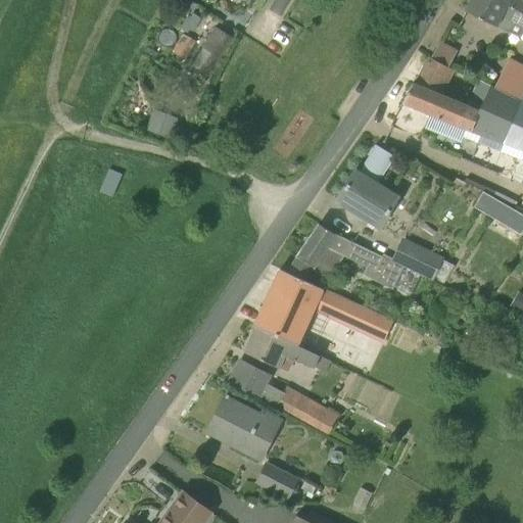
[(522,12),(498,0),(470,0),(465,10),(480,18),(497,28),(504,15),(522,25),(522,12)]
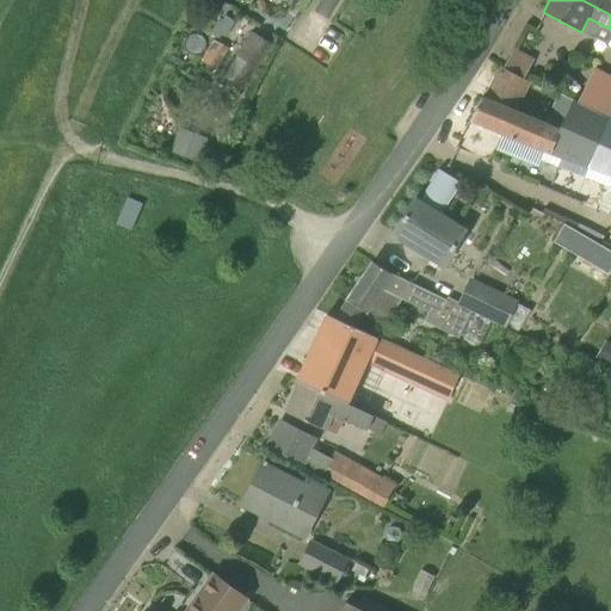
[(610,0),(582,0),(610,14),(610,0)]
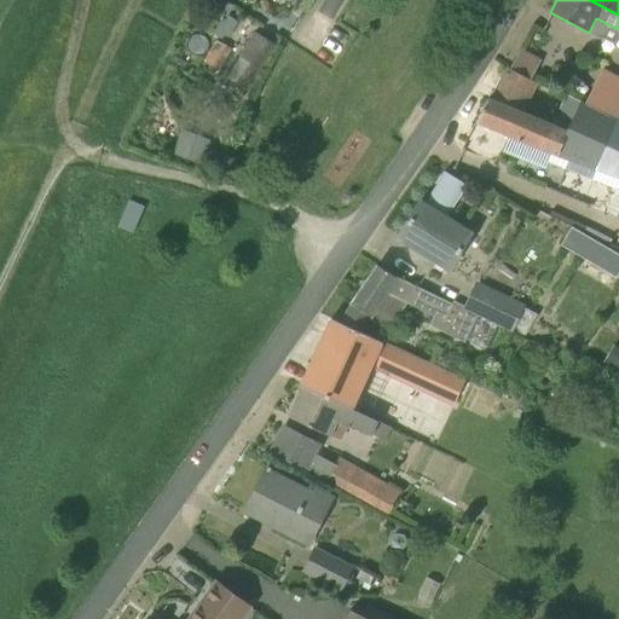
[(258,69),(259,68),(275,44),(255,32),(238,57),(258,69)]
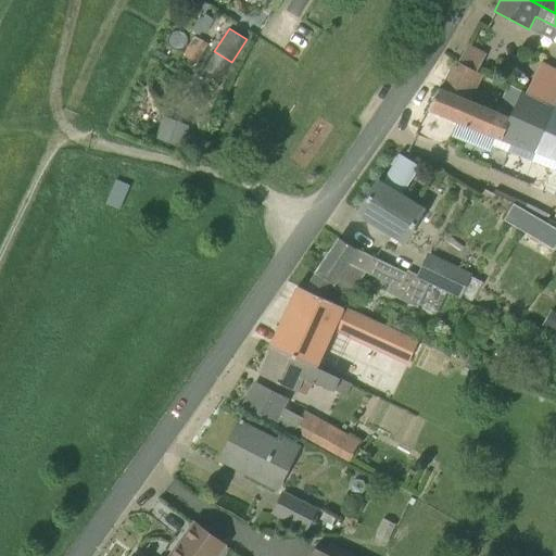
[(466,46),(458,61),(476,72),(484,54),(466,46)]
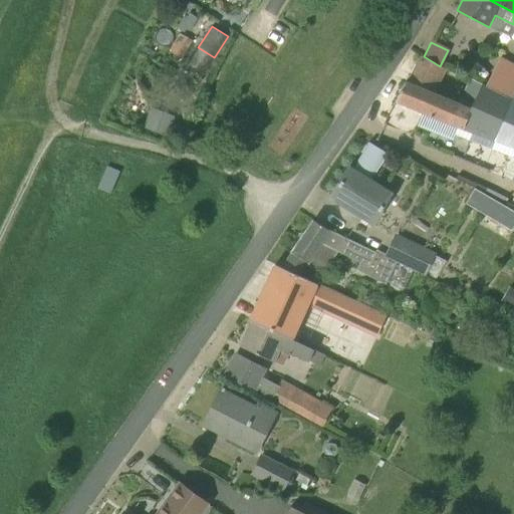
[(436,93),(447,70),(424,56),(423,56),(408,82),(406,81),(396,101),(463,129),(462,131),(479,137),(480,136),(494,142),(494,141),(513,149),(513,174),(511,181),(513,182),(513,92),(511,98),(486,86),(482,84),(471,106),(436,93)]
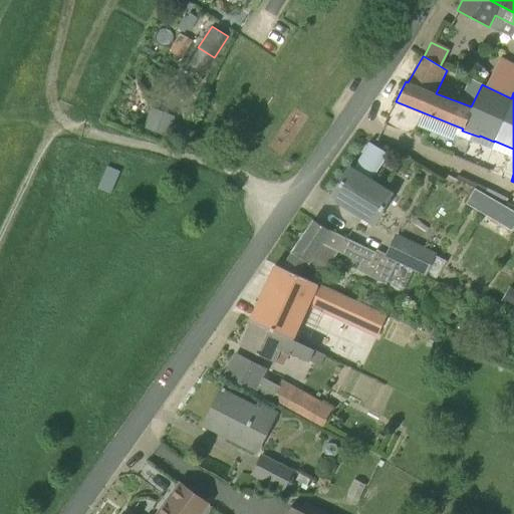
[(511,98),(513,92),(513,66),(499,59),(486,86),(511,98)]
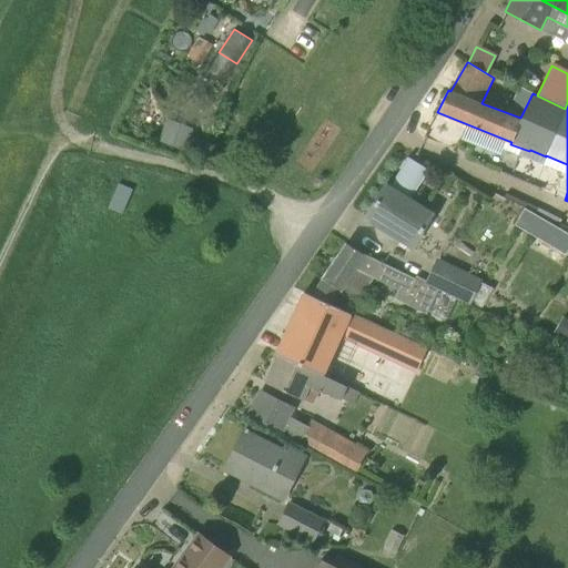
[(193,129),(166,120),(159,141),(185,151),(193,129)]
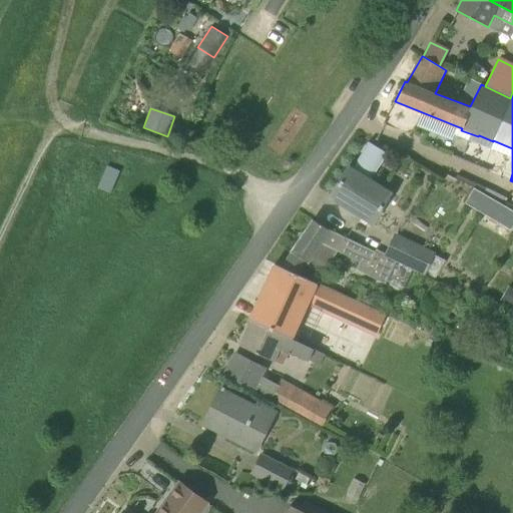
[(374,184),(388,155),(391,148),(368,138),(350,169),(348,168),(331,196),(374,223),(391,195),(374,184)]
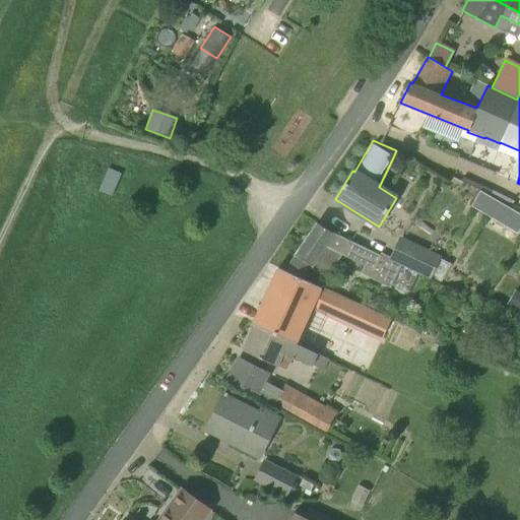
[(516,231),(519,223),(519,214),(478,189),(470,202),(516,231)]
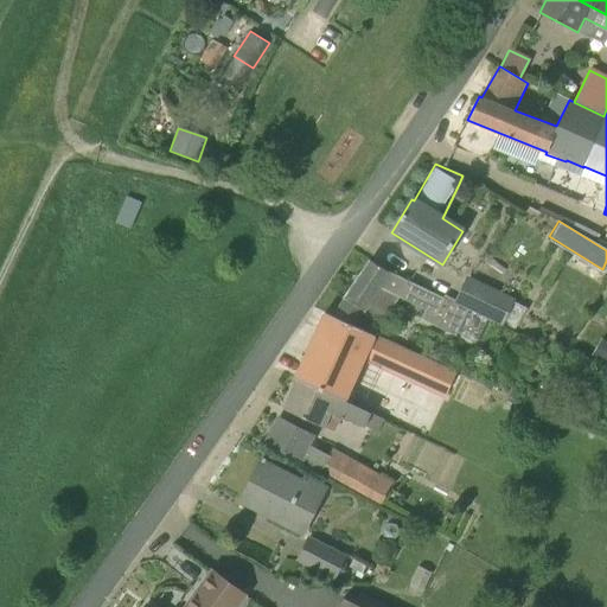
[(441,295),(390,273),(370,260),(343,301),(375,317),(379,317),(394,295),(422,310),(419,318),(452,333),(465,305),(441,294),(441,295)]
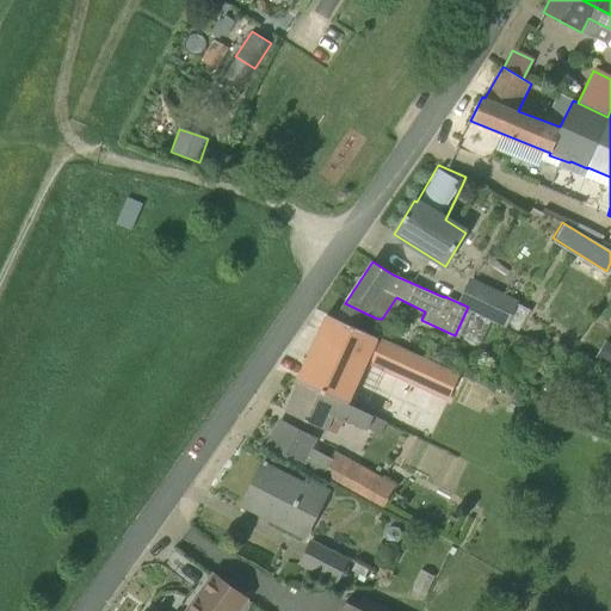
[(504,322),(514,300),(467,276),(456,298),(504,322)]
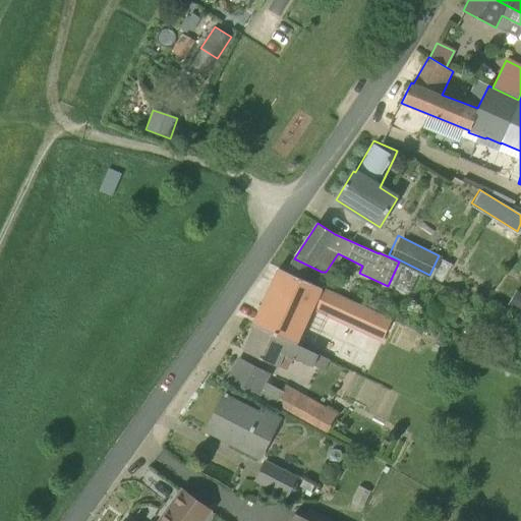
[(256,325),(290,341),(301,317),(307,304),(377,334),(386,317),(386,316),(317,285),(307,281),(281,269),(267,302),(256,325)]
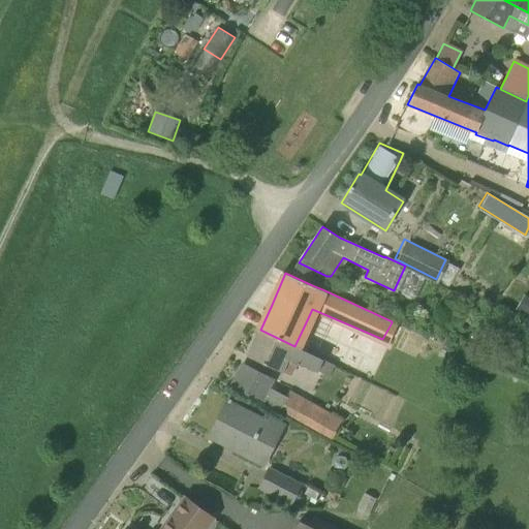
[(528,322),(528,297),(523,293),(511,311),(528,322)]
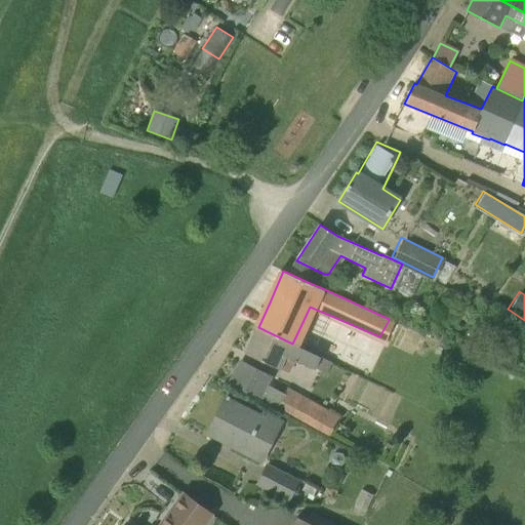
[(331,363),(292,344),(258,327),(246,354),(289,373),(294,361),(326,373),(331,363)]
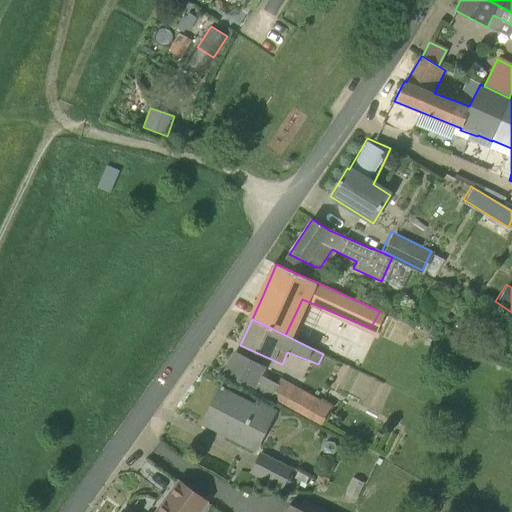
[(277,385),(261,376),(266,368),(237,353),(225,375),(271,399),(271,398),(321,425),(331,406),(280,378),(277,385)]
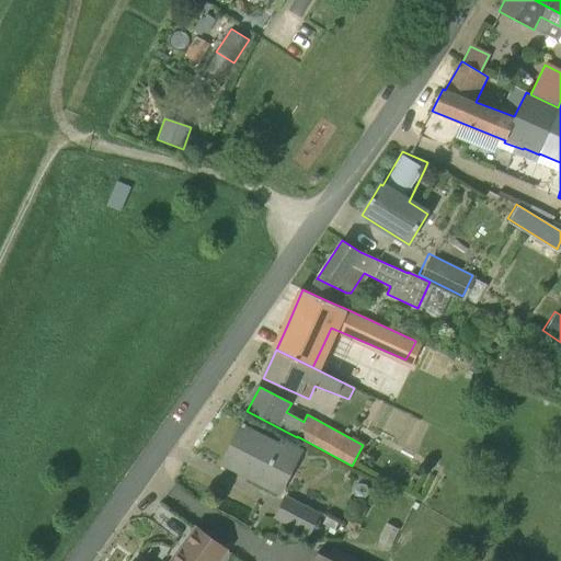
[(277,444),(244,427),(245,424),(243,423),(228,453),(242,459),(236,471),(282,494),(305,448),(282,437),(277,444)]
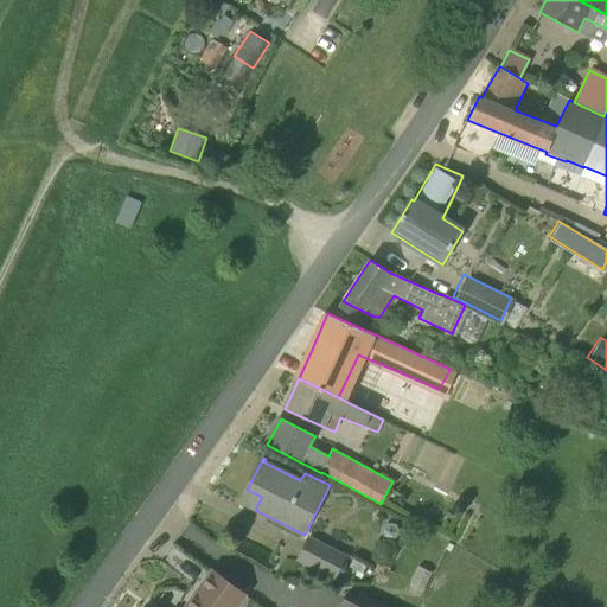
[(334,580),(346,551),(308,534),(295,562),(334,580)]
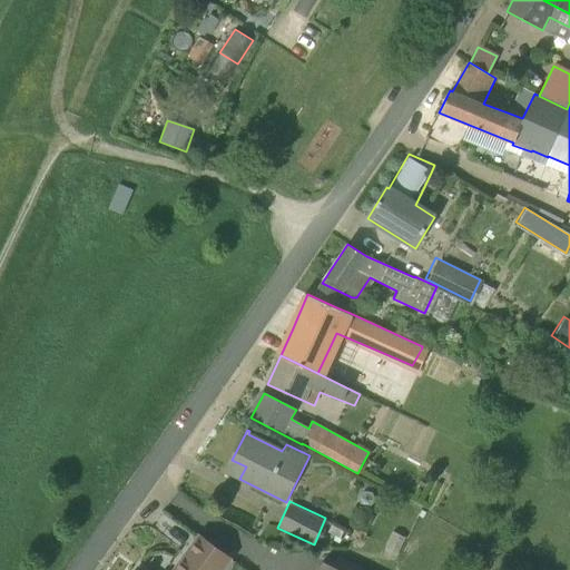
[(345,529),(333,522),(328,532),(341,538),(345,529)]
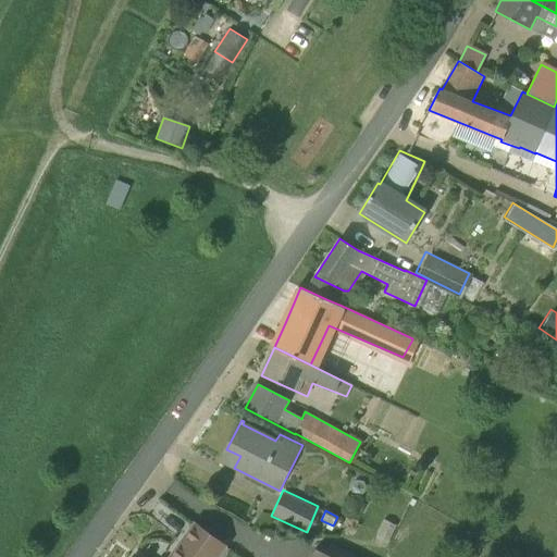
[(214,556),(224,545),(196,524),(172,556),(136,556),(135,556),(134,556),(214,556)]
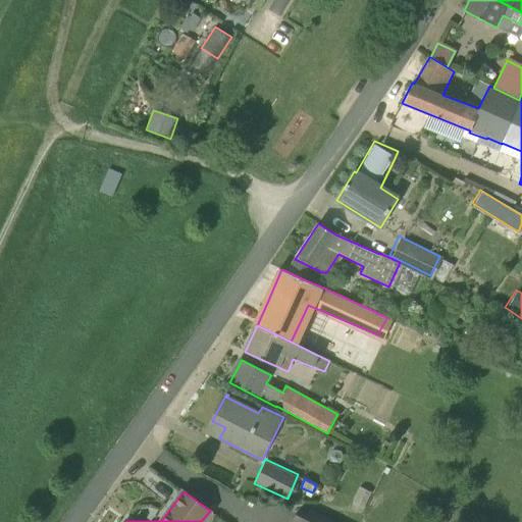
[(308,521),(332,521),(307,510),(303,519),(308,521)]
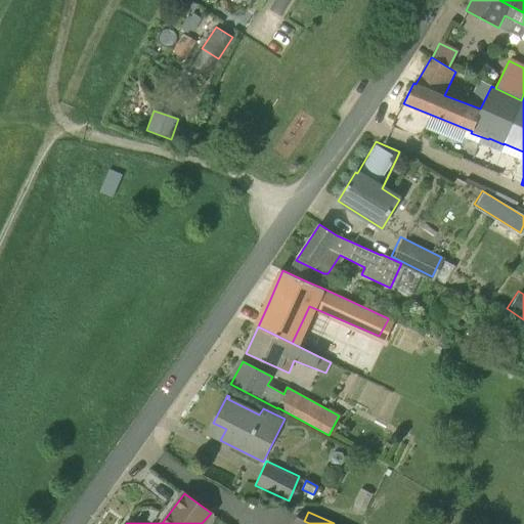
[(309,523),(304,521),(291,515),(286,523),(309,523)]
